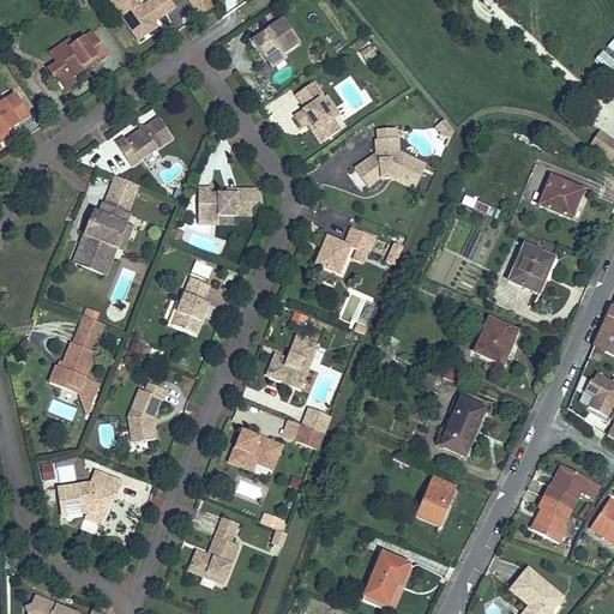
[(137,6),(140,4),(137,0),(112,0),(110,1),(138,41),(156,29),(152,24),(175,8),(169,0),(152,0),(156,5),(146,12),(140,11),(137,6)]
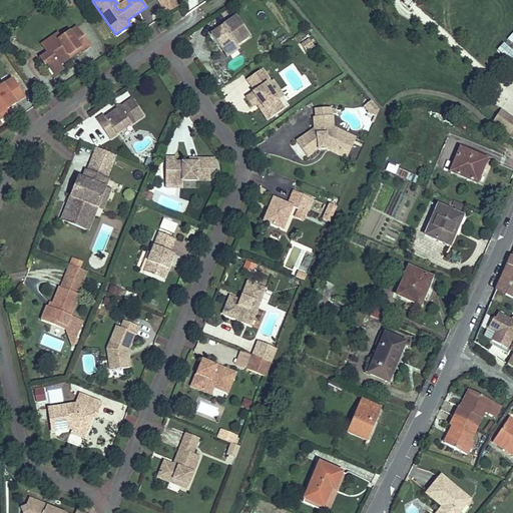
[(127,0),(119,6),(117,3),(114,5),(117,9),(122,10),(130,4),(127,0)]
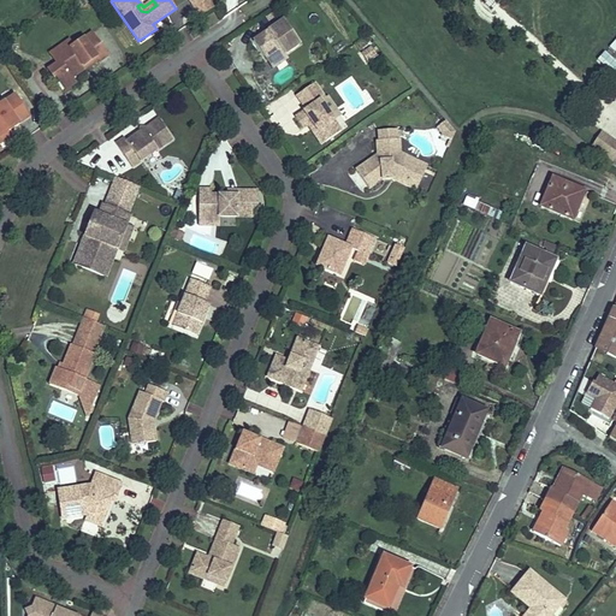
[(187,0),(195,17),(213,9),(208,0),(187,0)]
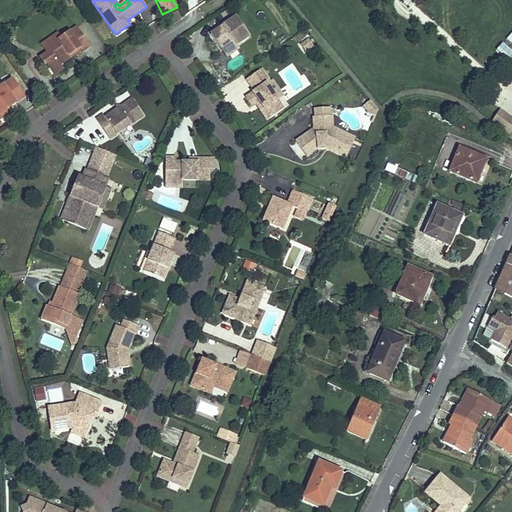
[(236,17),(210,35),(222,52),(234,43),(236,46),(249,37),(236,17)]
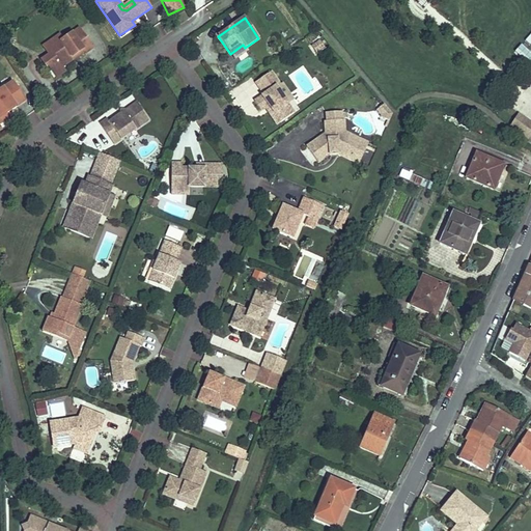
[(79,28),(60,42),(62,44),(51,52),(52,53),(49,55),(42,60),(47,67),(48,66),(56,78),(65,72),(62,67),(74,59),(72,57),(77,54),(79,56),(84,52),(86,54),(93,49),(79,28)]
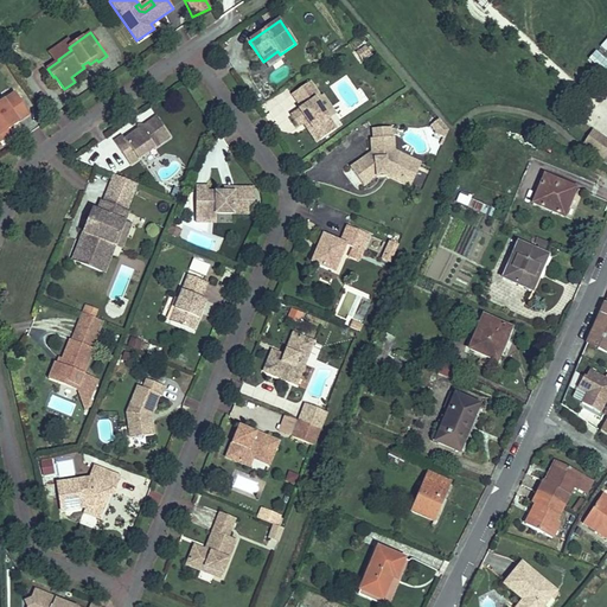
[(68,39),(49,53),(56,63),(59,61),(58,59),(71,50),(69,48),(72,45),(68,39)]
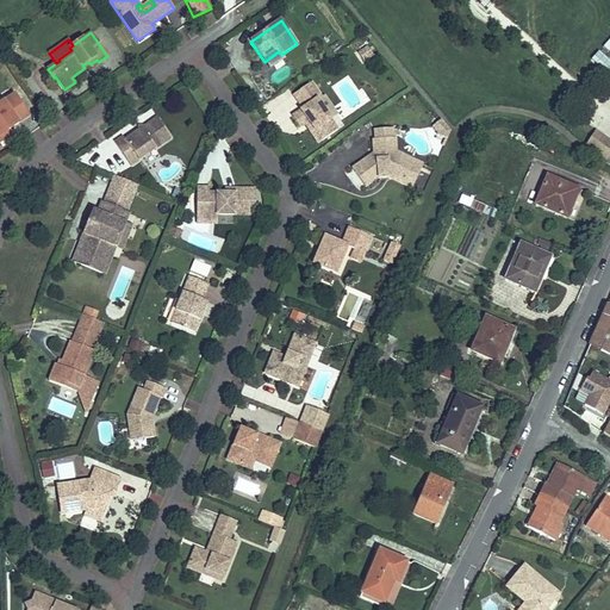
[(365,60),(372,55),(367,47),(359,53),(365,60)]
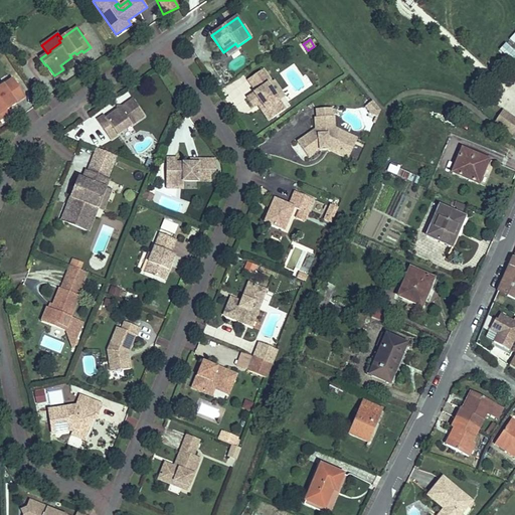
[(237,46),(235,43),(223,52),(227,58),(239,49),(237,46)]
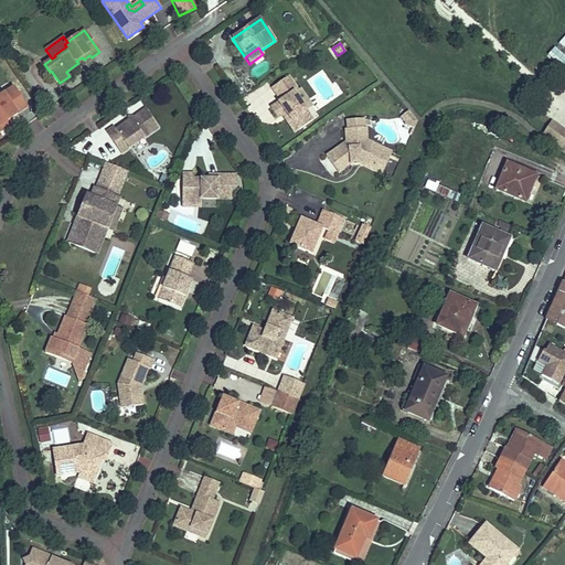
[(564,56),(555,48),(547,54),(560,66),(564,61),(564,56)]
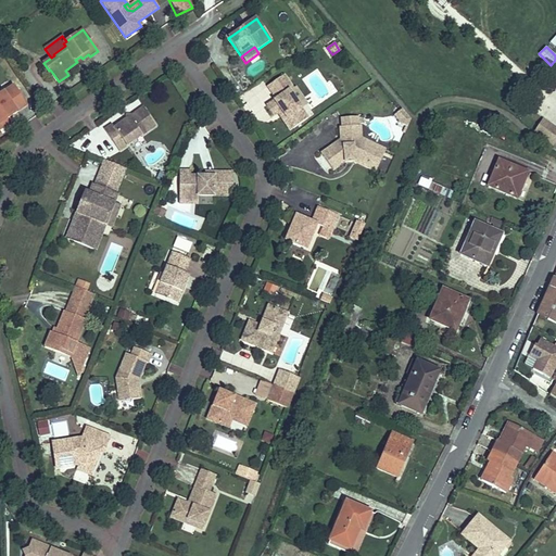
[(289,91),(293,89),(283,75),(267,86),(276,99),(266,106),(273,116),(278,113),(281,111),(293,129),(308,118),(289,91)]
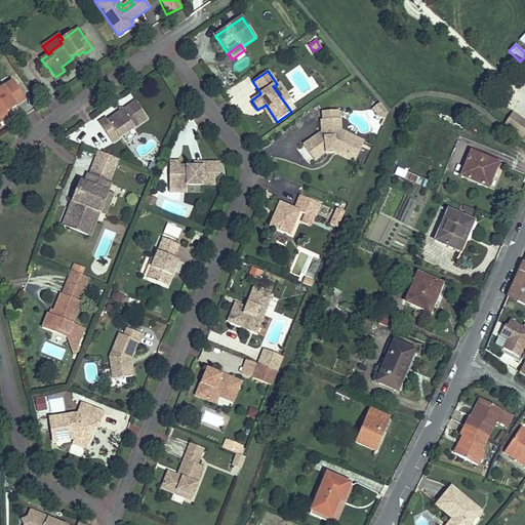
[(0,117),(5,113),(25,99),(12,81),(0,89),(0,117)]
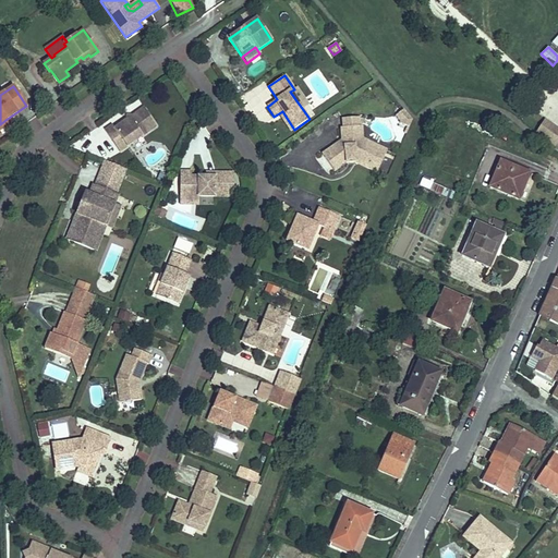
[(307,104),(296,87),(294,89),(290,92),(302,108),(307,104)]
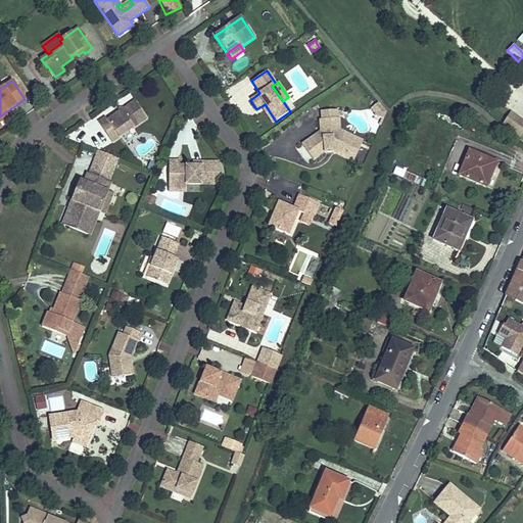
[(135,101),(124,109),(123,113),(119,112),(107,121),(105,117),(98,123),(112,142),(146,119),(135,101)]
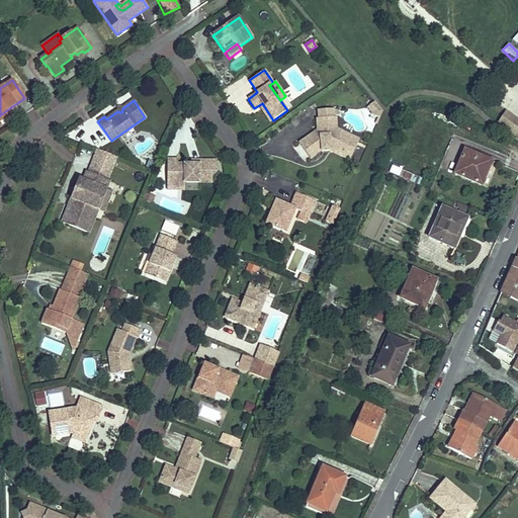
[(382,111),(374,101),(368,107),(372,112),(371,114),(378,117),(379,118),(382,111)]
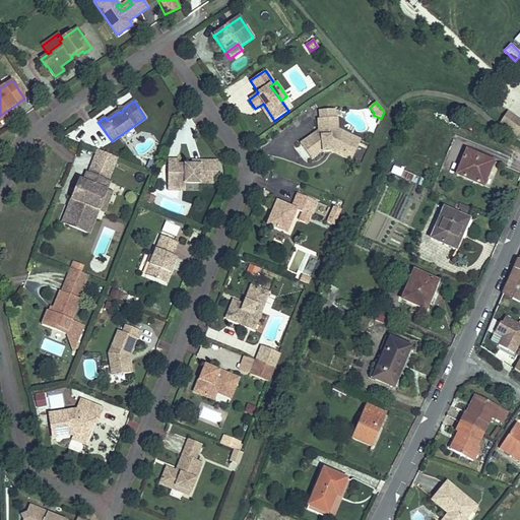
[(271,123),(274,121),(263,104),(260,106),(271,123)]
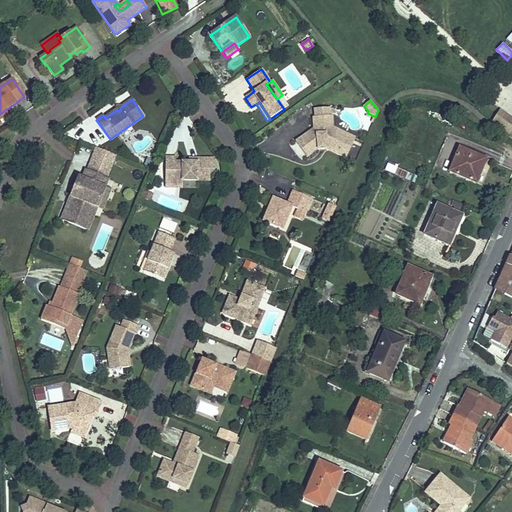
[(314,128),(295,141),(307,157),(318,149),(317,146),(326,145),(339,152),(348,135),(330,126),(332,122),(332,114),(333,114),(333,108),(329,109),(329,108),(314,109),(315,117),(313,117),(314,128)]
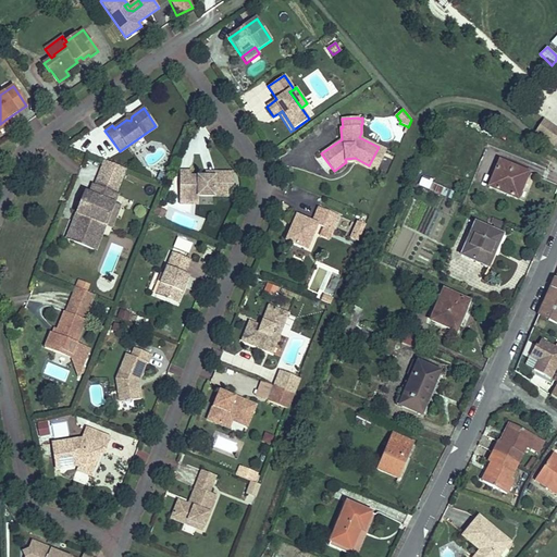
[(556,140),(556,128),(543,120),(534,133),(554,146),(556,140)]
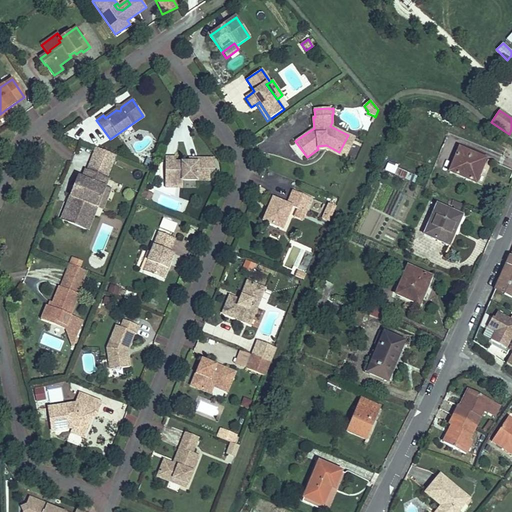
[(326,145),(317,146),(318,149),(326,149),(345,158),(354,138),(348,135),(339,152),(326,145)]
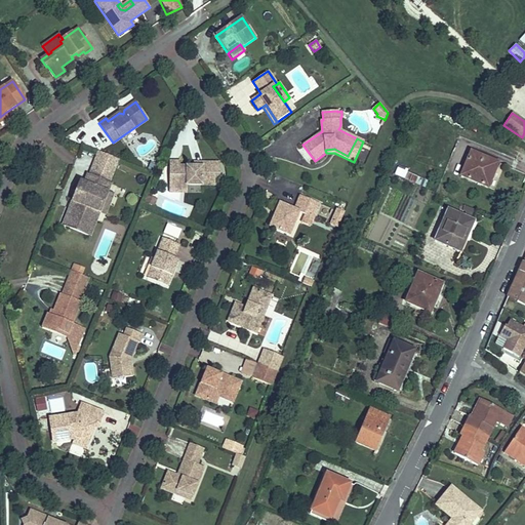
[(108,193),(111,184),(109,184),(118,159),(98,152),(89,175),(87,174),(84,184),(80,182),(72,202),(77,204),(71,217),(67,215),(63,226),(90,236),(99,213),(108,193)]
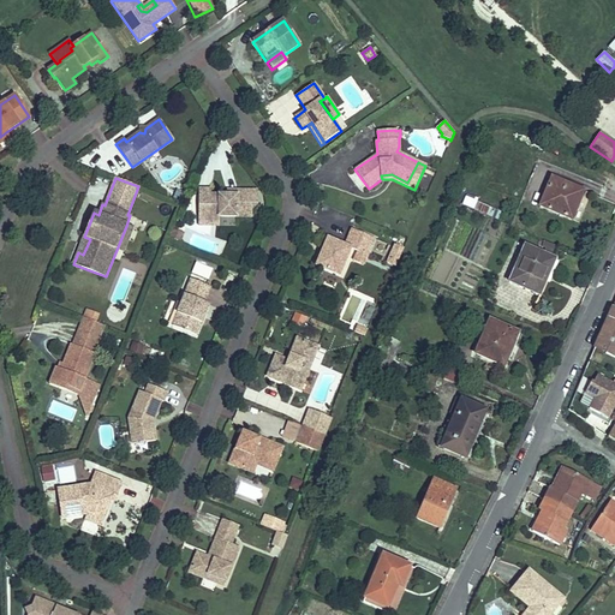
[(562,187),(565,183),(551,178),(539,207),(572,220),(575,209),(572,208),(578,193),(562,187)]
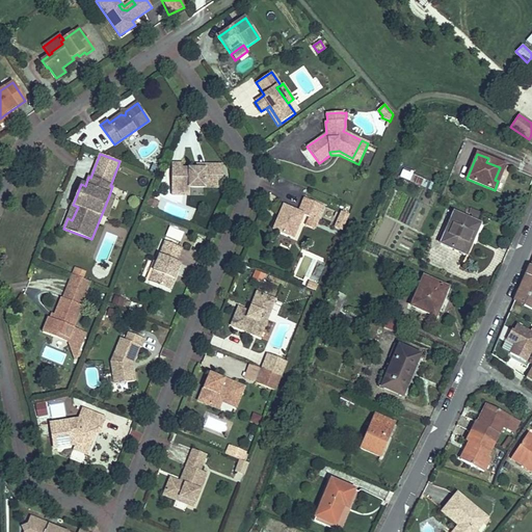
[(505,165),(488,158),(486,162),(500,167),(495,180),(498,181),(505,165)]
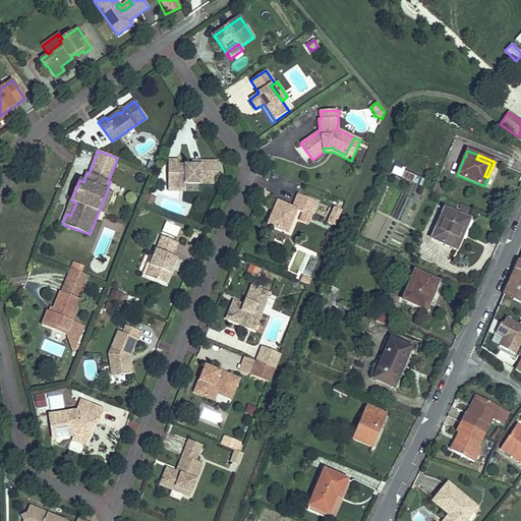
[(168,161),(168,190),(185,191),(185,183),(218,184),(219,162),(200,162),(200,166),(191,166),(178,165),(178,161),(168,161)]
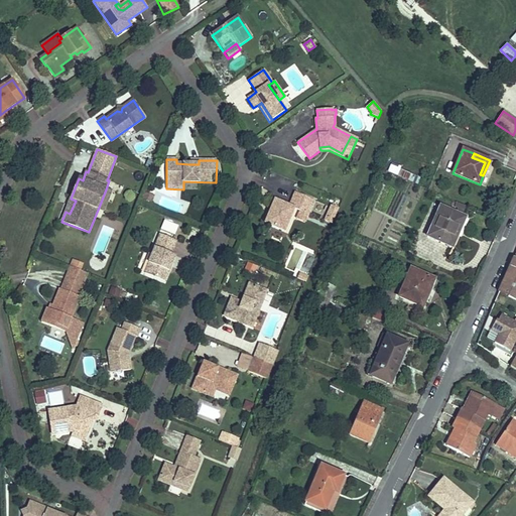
[(390,162),(387,170),(397,174),(400,167),(390,162)]
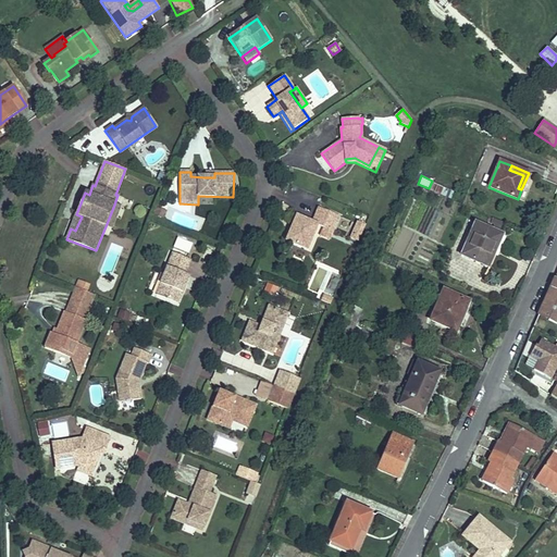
[(449,198),(453,190),(441,186),(438,194),(449,198)]
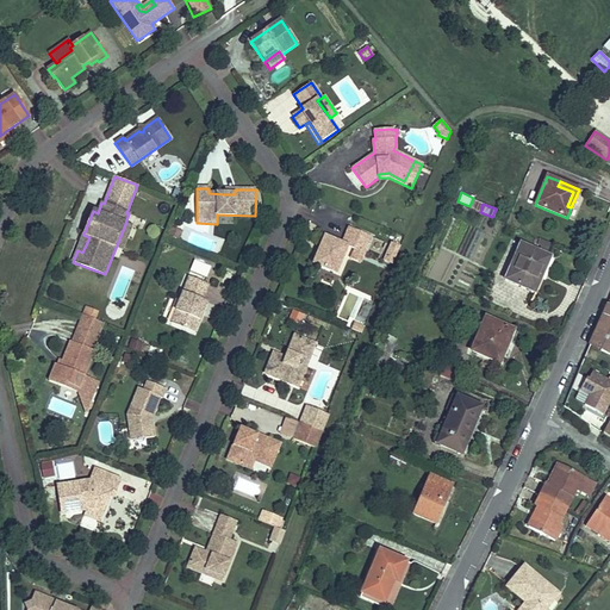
[(131,226),(125,224),(116,248),(122,250),(131,226)]
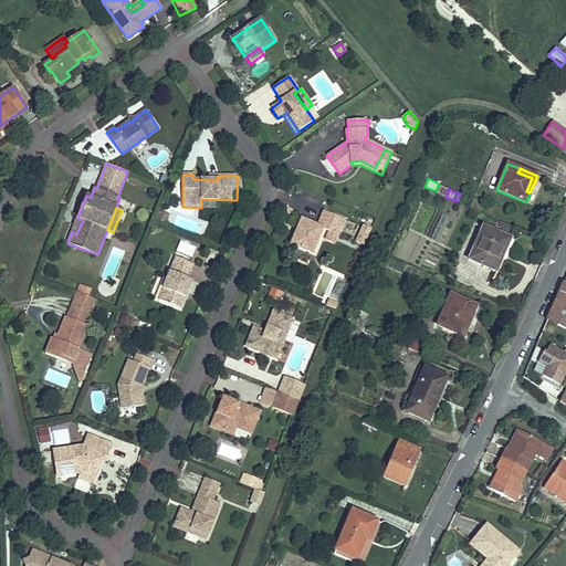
[(169,215),(159,211),(156,219),(166,223),(169,215)]
